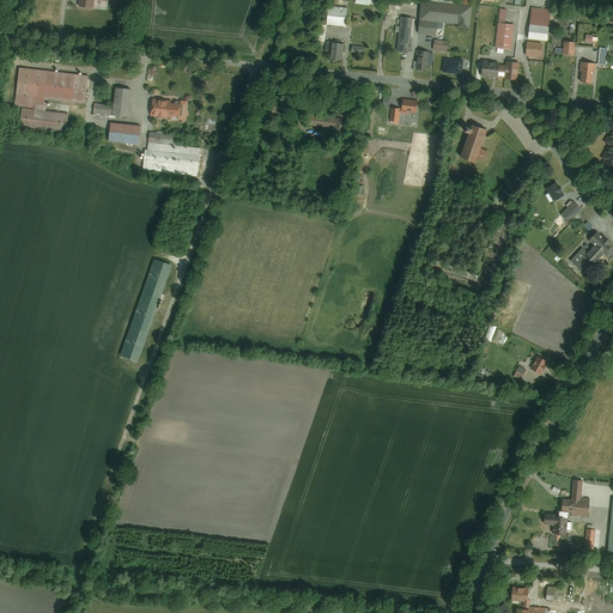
[(472,7),(422,1),(419,20),(437,22),(445,23),(457,24),(456,28),(469,30),(472,7)]
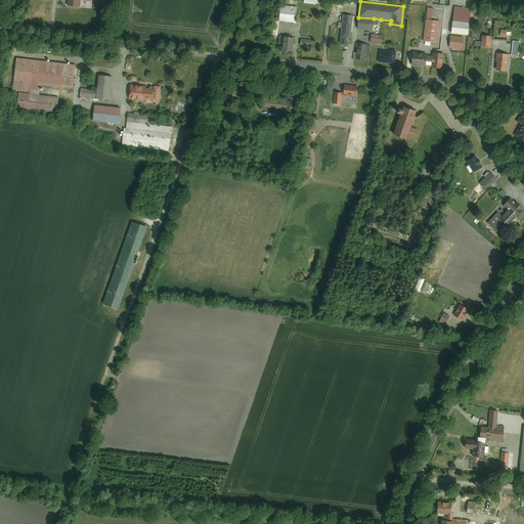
[(279,20),(296,23),(297,6),(280,5),(279,20)]
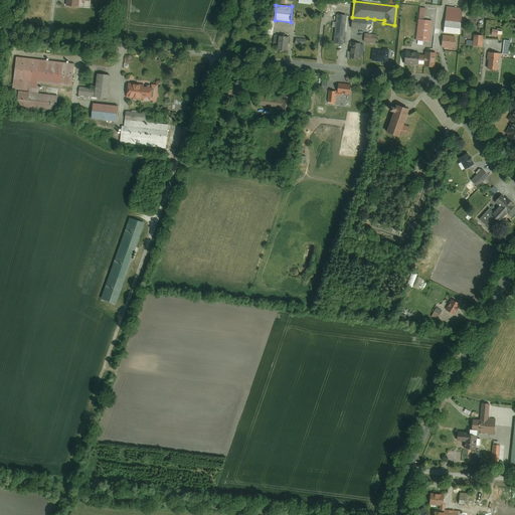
[(463,8),(447,6),(444,33),(460,34),(463,8)]
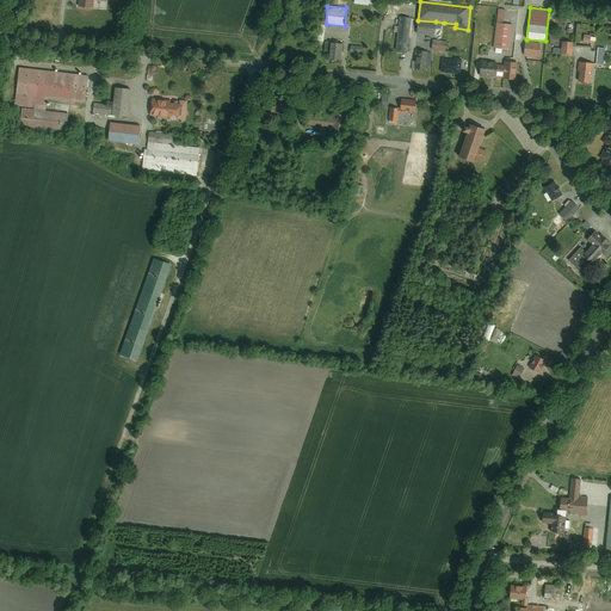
[(400,17),(396,50),(408,51),(412,18),(400,17)]
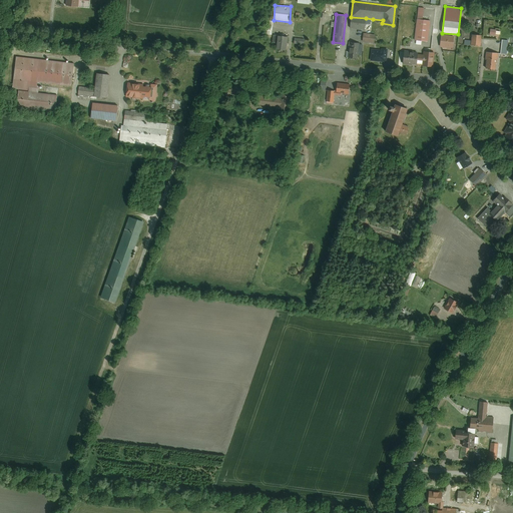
[(365,30),(366,18),(351,17),(350,28),(365,30)]
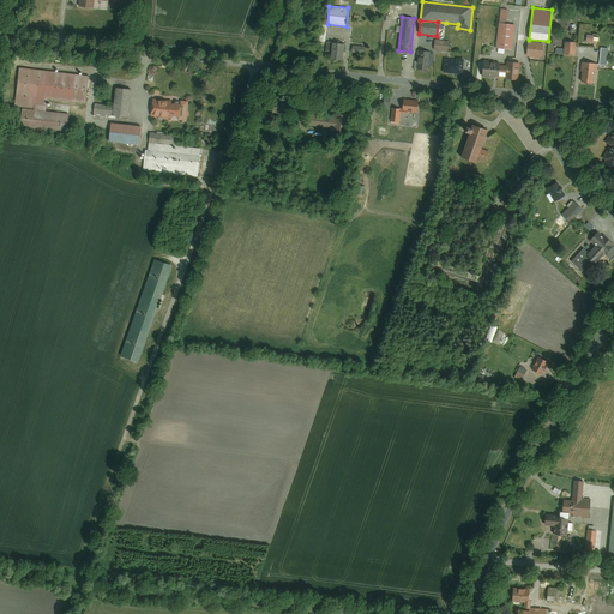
[(444,42),(446,23),(438,22),(437,36),(435,41),(444,42)]
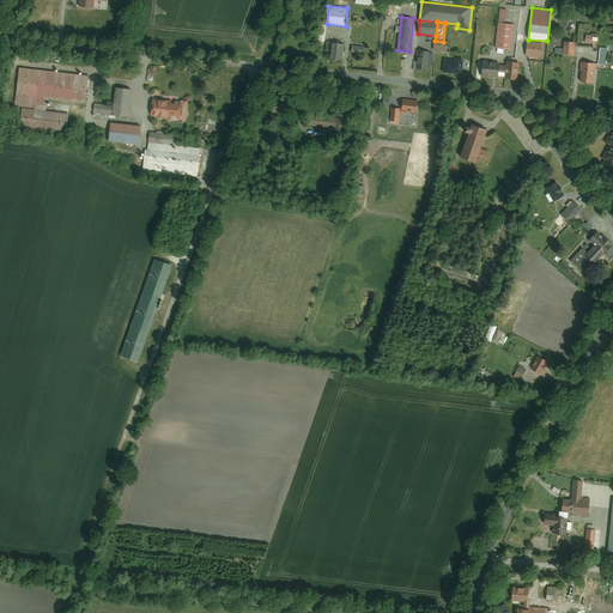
[(498,23),(496,48),(511,50),(514,25),(505,24),(498,23)]
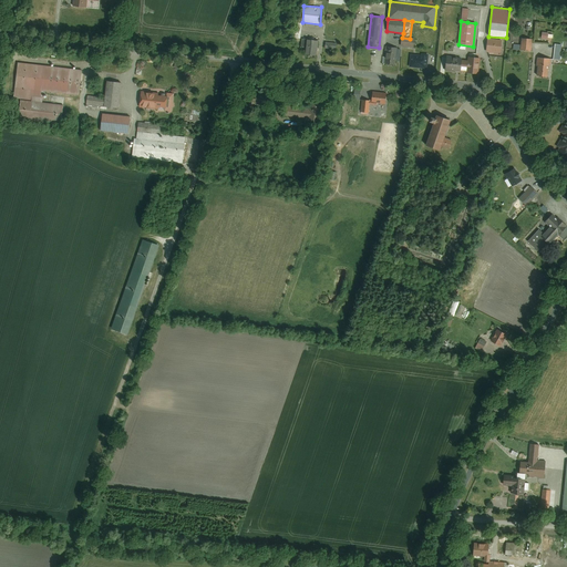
[(300,38),(302,23),(296,22),(294,37),(300,38)]
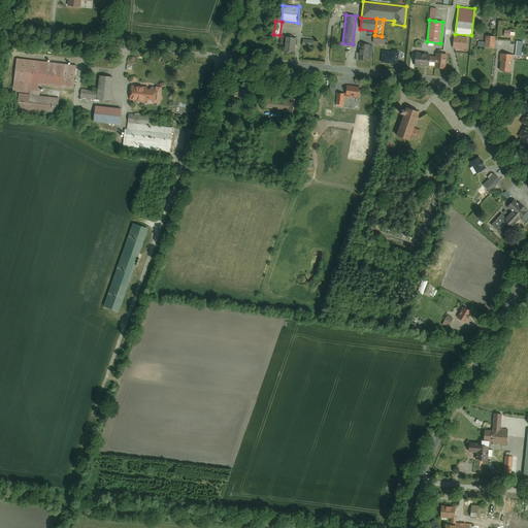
[(374,35),(373,35),(373,43),(385,44),(386,36),(382,36),(374,35)]
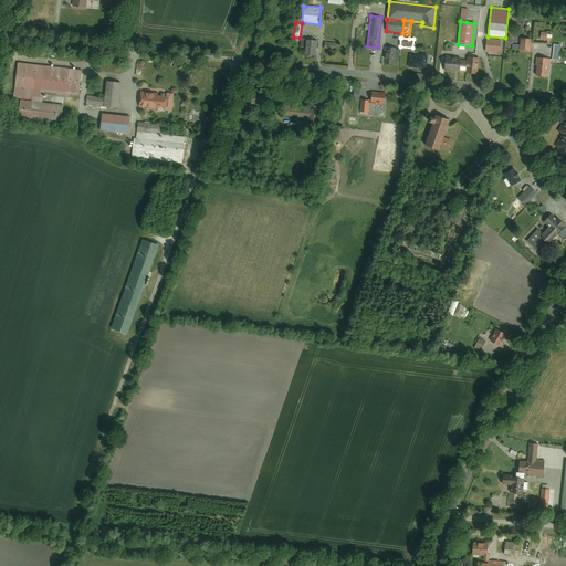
[(521,45),(520,50),(531,51),(532,39),(521,38),(521,45)]
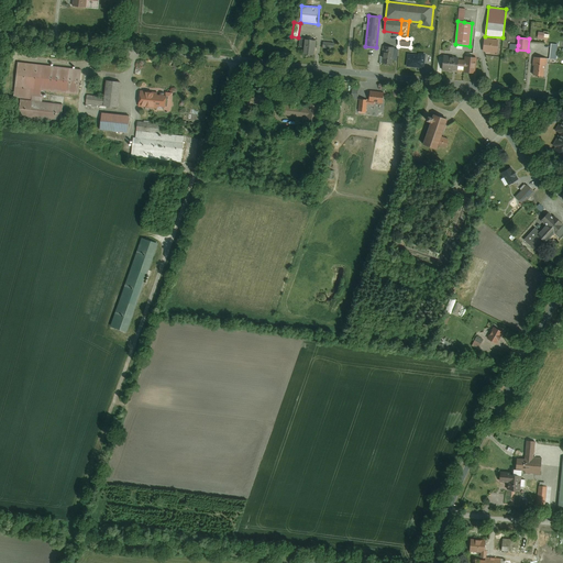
[(313,56),(316,40),(299,39),(298,47),(304,47),(302,55),(313,56)]
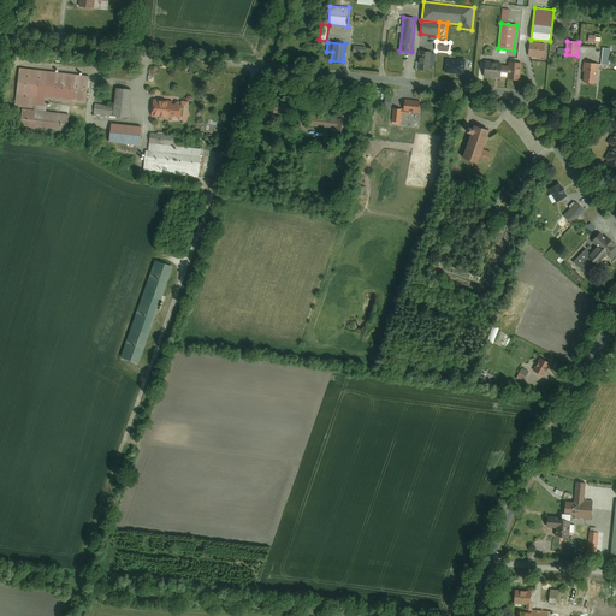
[(545,43),(529,42),(528,55),(544,58),(545,43)]
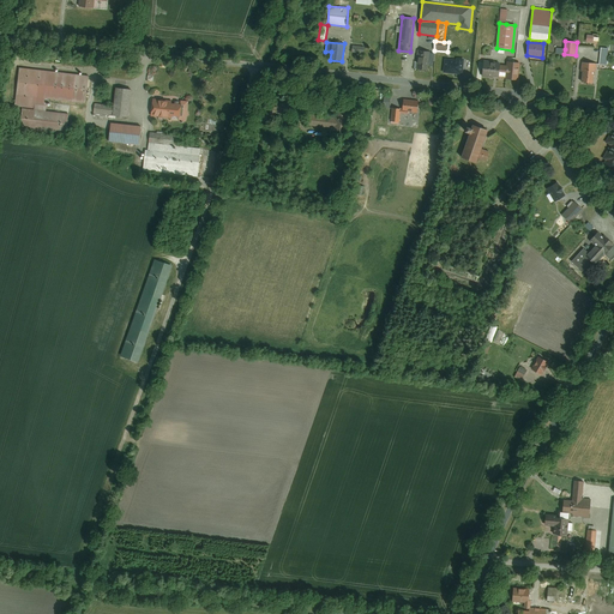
[(431,53),(419,52),(417,68),(428,70),(428,65),(433,66),(434,54),(429,54),(431,53)]
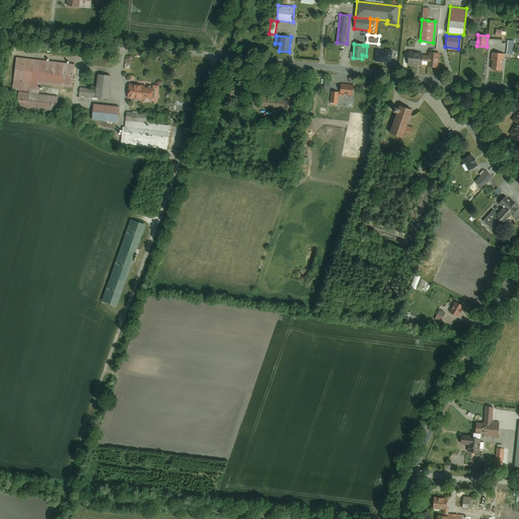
[(385,51),(376,50),(375,62),(390,63),(392,50),(385,50),(385,51)]
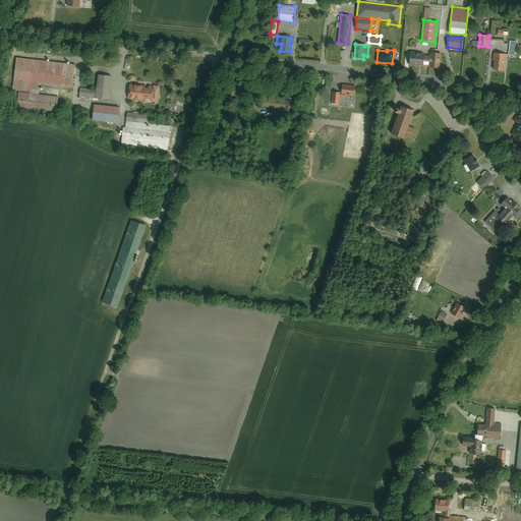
[(424,55),(424,54),(410,52),(409,64),(423,66),(424,55)]
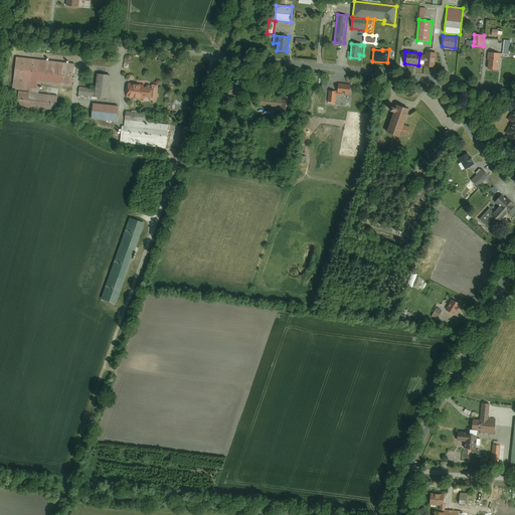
[(437,53),(425,51),(425,55),(419,54),(418,65),(435,67),(437,53)]
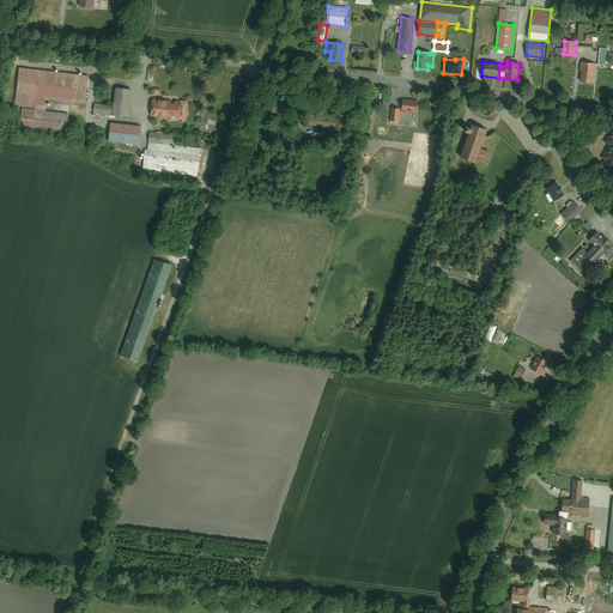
[(595,64),(581,62),(581,71),(582,71),(581,82),(592,83),(593,72),(595,72),(595,64)]
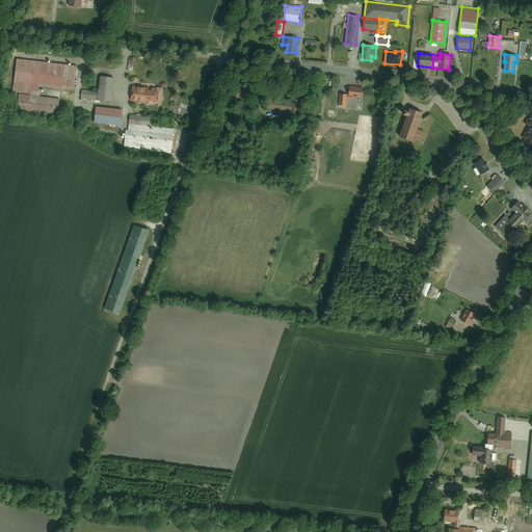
[(77,67),(15,59),(10,96),(17,97),(16,111),(59,116),(61,99),(40,96),(41,87),(74,91),(77,67)]
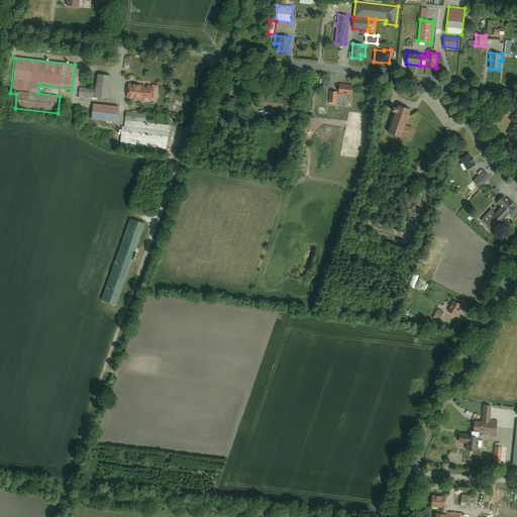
[(108,99),(110,75),(97,74),(95,89),(80,87),(79,96),(108,99)]
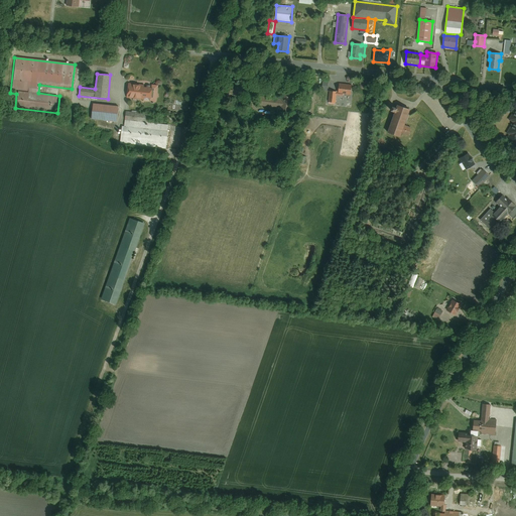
[(151,85),(128,83),(126,98),(151,101),(153,102),(157,103),(158,85),(151,84),(151,85)]
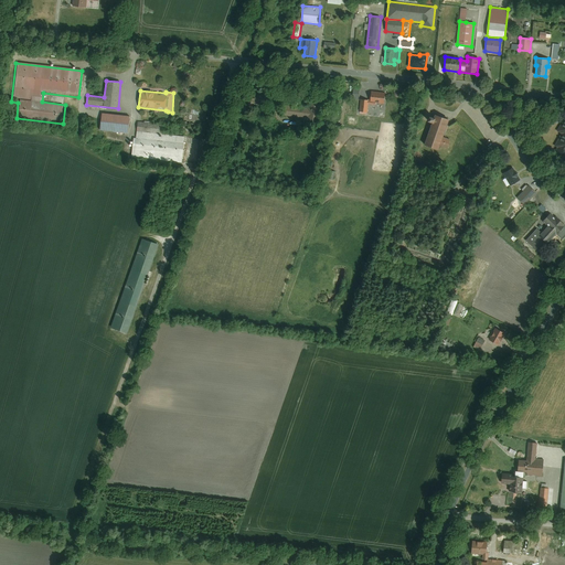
[(386,92),(370,91),(369,102),(385,103),(386,92)]
